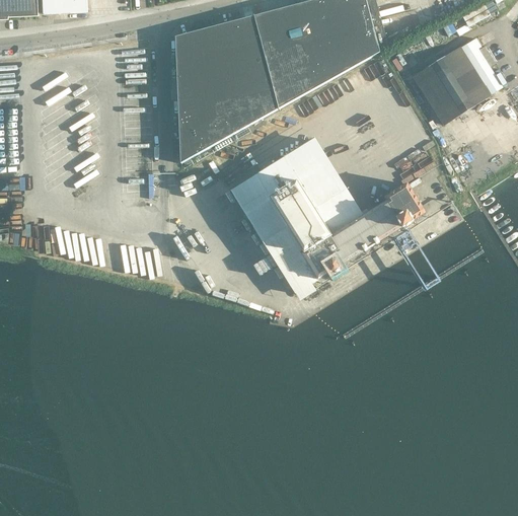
[(0,15),(8,15),(38,14),(37,0),(0,0),(0,15)]
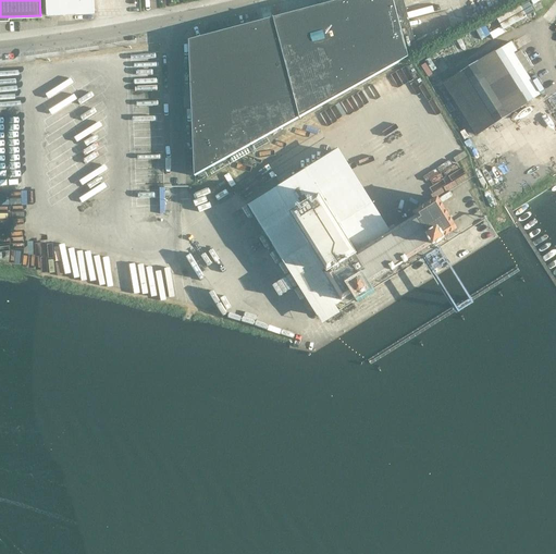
[(46,0),(47,13),(94,11),(93,0),(46,0)]
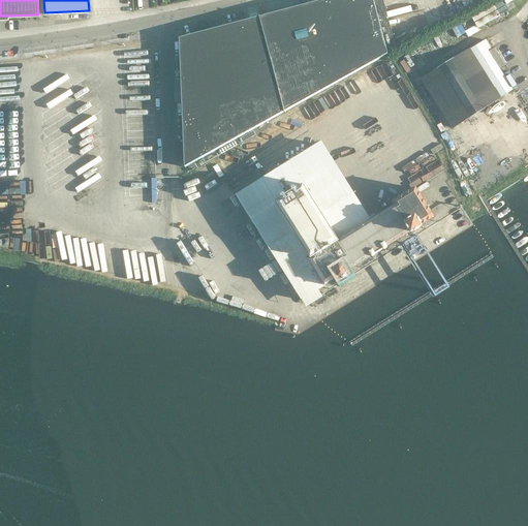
[(312,0),(228,22),(179,35),(184,164),(387,52),(384,42),(391,40),(379,0),(312,0)]
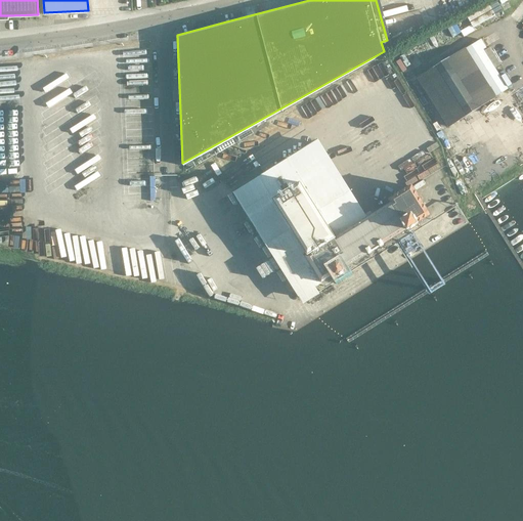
[(417,77),(448,126),(496,95),(495,93),(508,86),(483,47),(485,45),(480,37),(449,56),(448,56),(433,67),(417,77)]
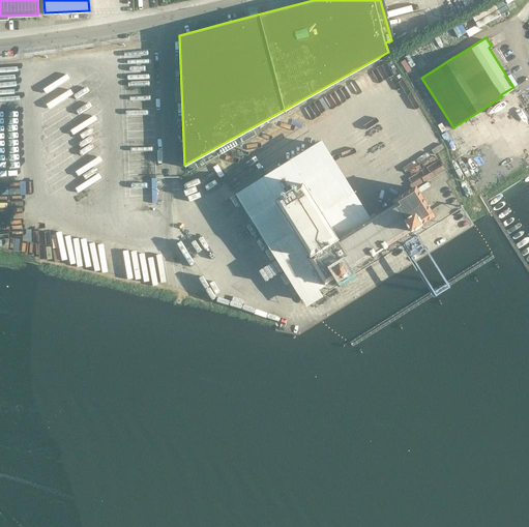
[(339,239),(371,218),(321,139),(235,192),(301,297),(325,283),(310,257),(312,256),(277,200),(305,182),(339,239)]
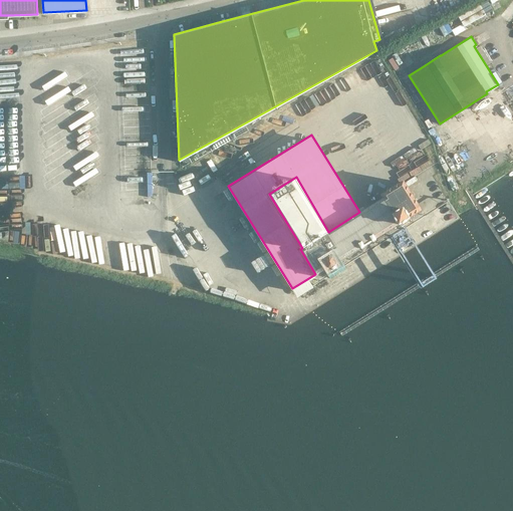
[(383,197),(359,212),(328,232),(296,177),(269,194),(302,248),(300,249),(315,274),(315,275),(328,267),(328,268),(338,263),(337,261),(361,247),(361,248),(366,244),(366,243),(370,241),(371,241),(372,240),(373,241),(376,239),(376,237),(400,223),(401,224),(410,218),(410,217),(422,209),(404,181),(381,194),(383,197)]
